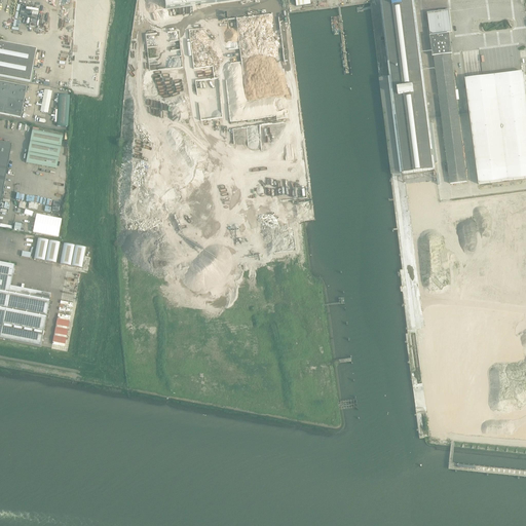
[(164,0),(165,10),(245,0),(164,0)]
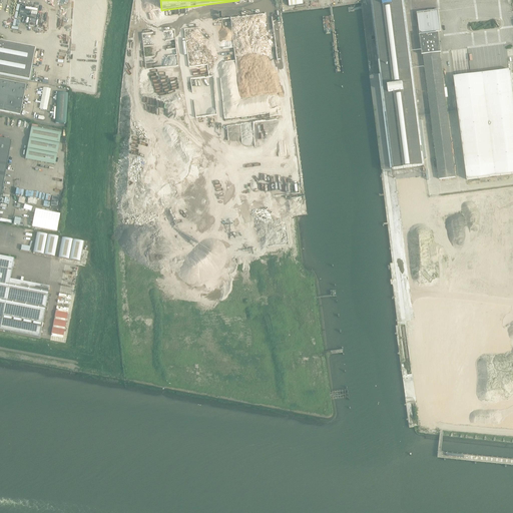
[(401,0),(385,0),(372,2),(381,75),(371,77),(383,171),(425,166),(413,71),(404,4),(401,0)]
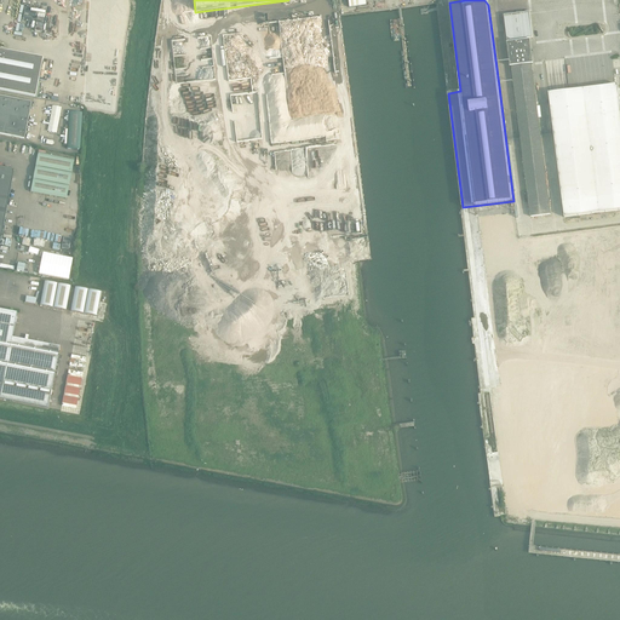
[(504,16),(506,41),(532,38),(529,12),(504,16)]
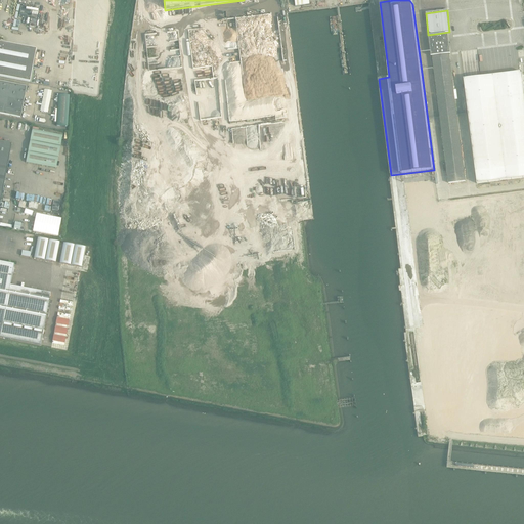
[(446,34),(431,36),(448,183),(465,181),(446,34)]
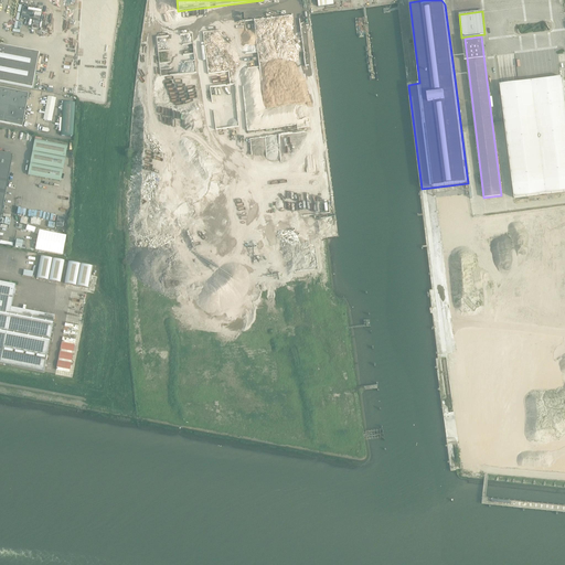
[(0,82),(32,89),(39,54),(0,45),(0,82)]
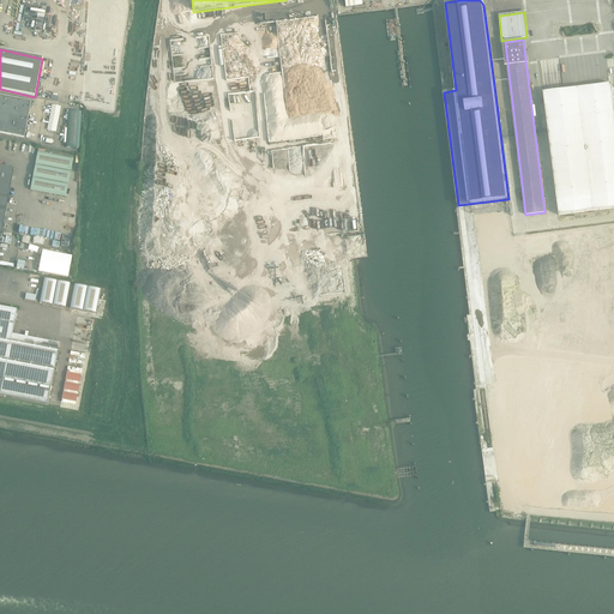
[(229,80),(248,79),(247,65),(244,66),(244,72),(235,72),(236,77),(229,78),(229,80)]
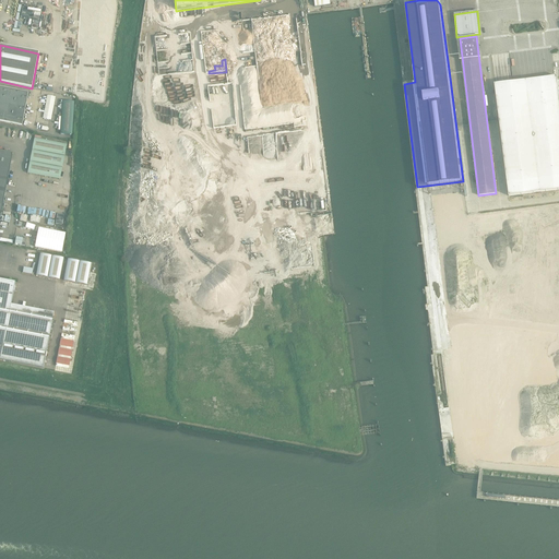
[(495,84),(509,197),(558,189),(558,96),(557,76),(495,84)]
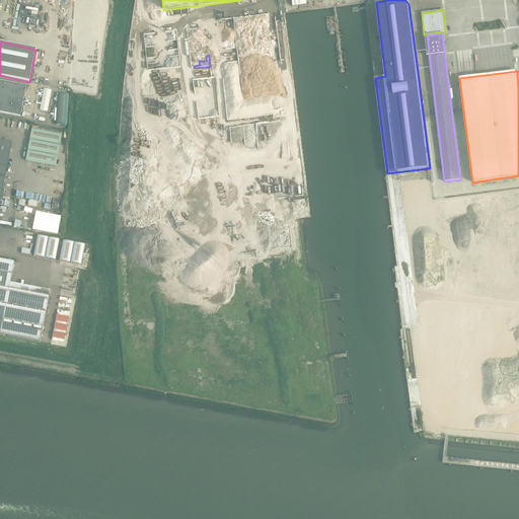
[(0,112),(20,117),(26,86),(0,80),(0,112)]
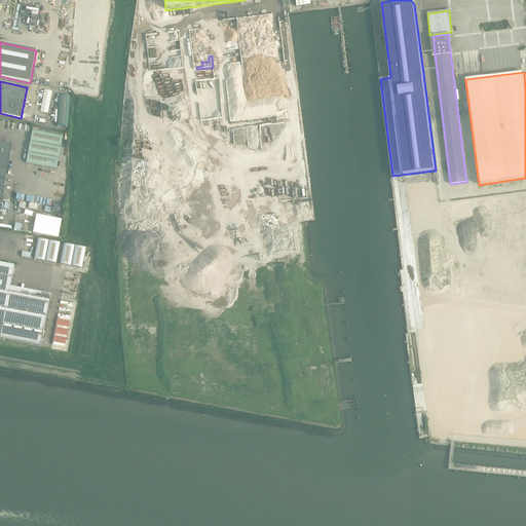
[(44,89),(41,111),(48,113),(52,90),(44,89)]
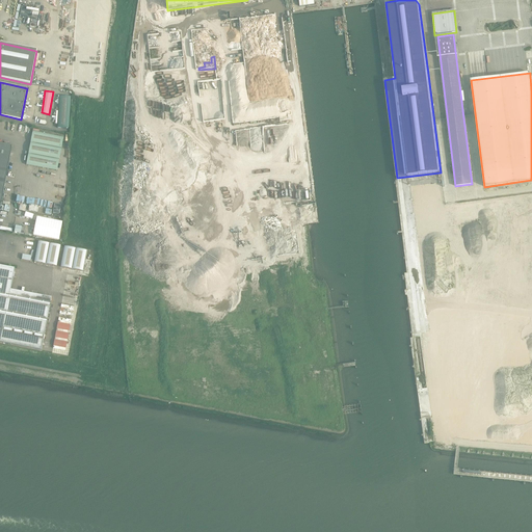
[(68,129),(70,98),(58,97),(57,128),(68,129)]
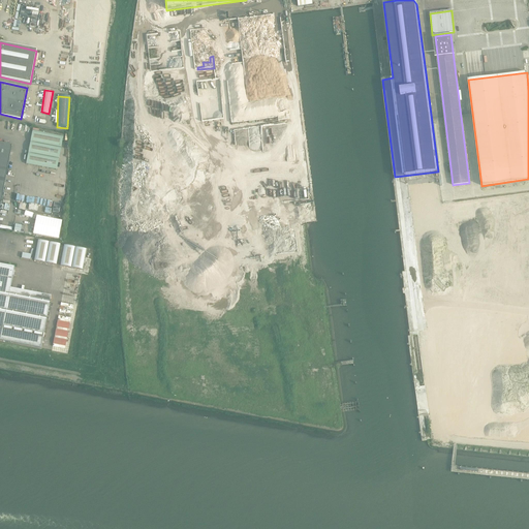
[(63,137),(32,131),(26,164),(57,170),(63,137)]
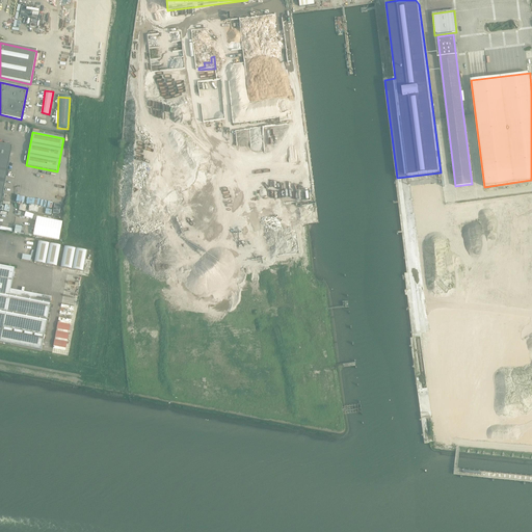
[(0,210),(12,147),(0,143),(0,210)]
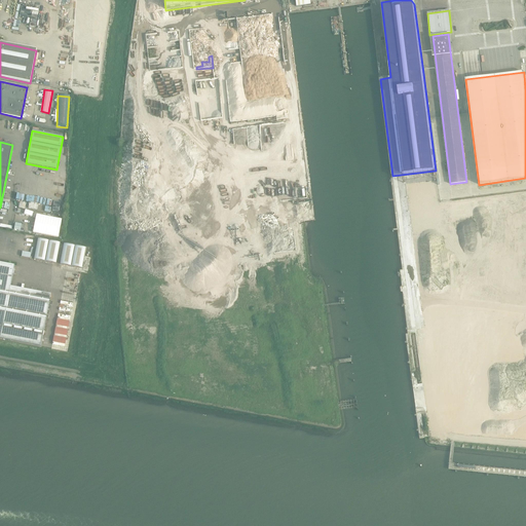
[(36,215),(33,232),(59,237),(62,220),(36,215)]
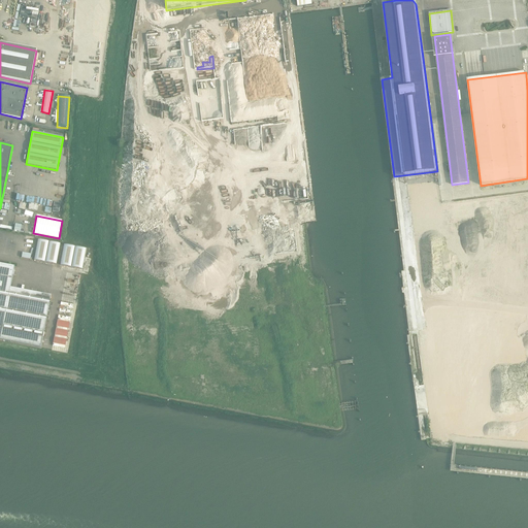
[(32,254),(27,253),(29,237),(26,237),(23,258),(31,259),(32,254)]
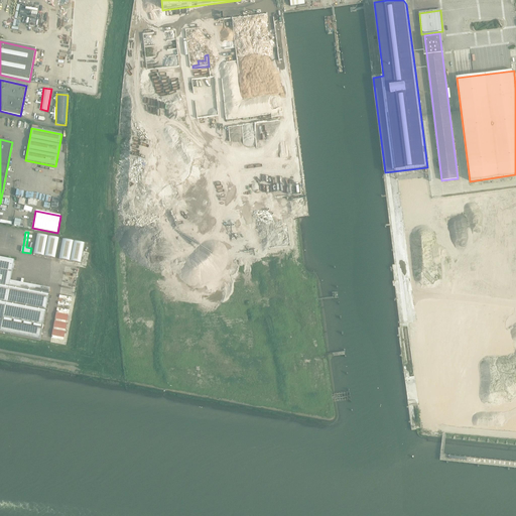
[(487,233),(448,237),(449,247),(488,243),(487,233)]
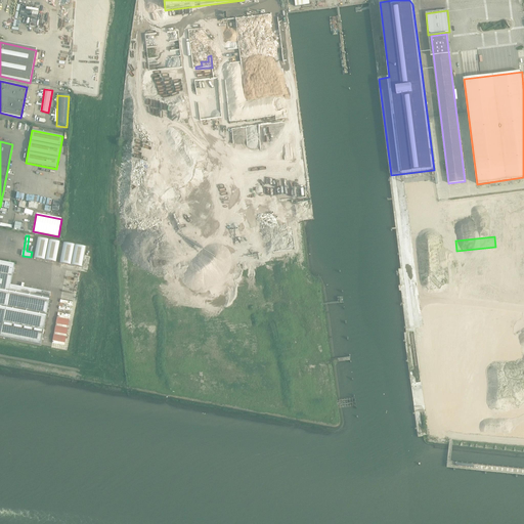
[(38,238),(34,258),(55,262),(59,243),(38,238)]
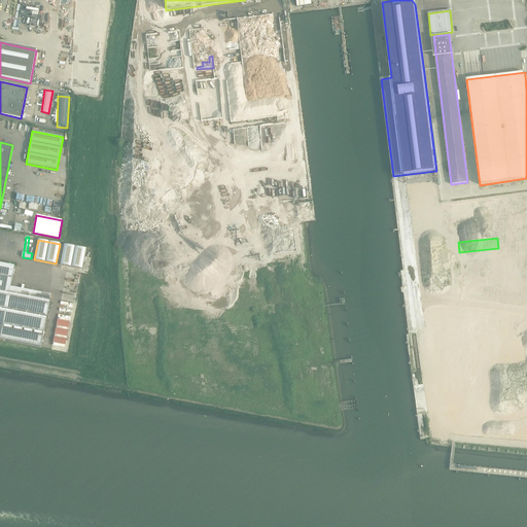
[(64,244),(60,265),(82,269),(85,248),(64,244)]
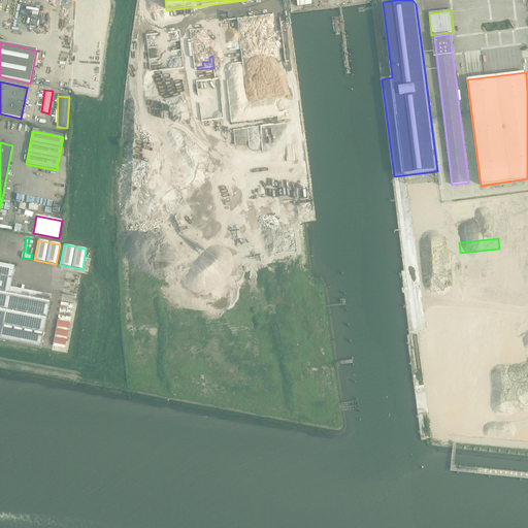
[(485,261),(461,264),(465,305),(489,302),(485,261)]
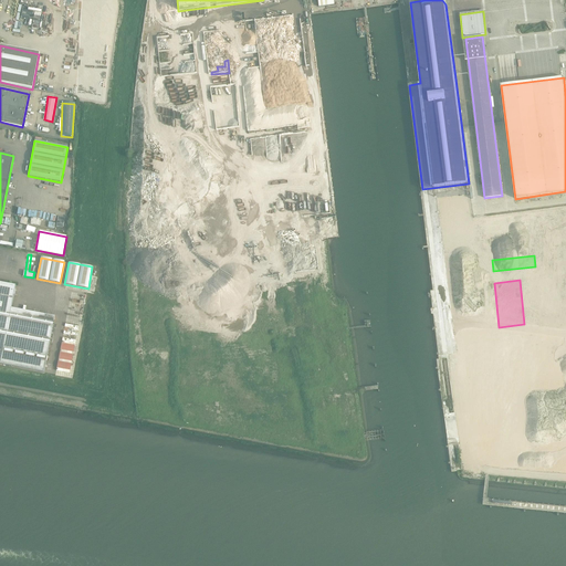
[(552,282),(535,284),(537,297),(553,295),(552,282)]
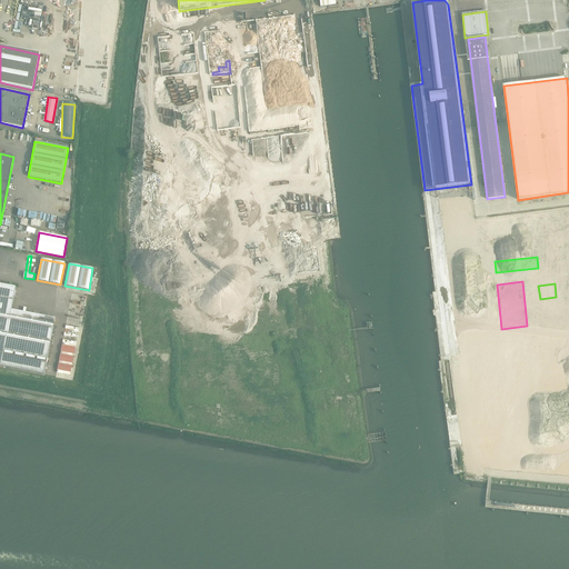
[(0,366),(0,367),(45,375),(53,327),(42,325),(45,317),(27,313),(26,321),(10,318),(16,288),(0,285),(0,366)]
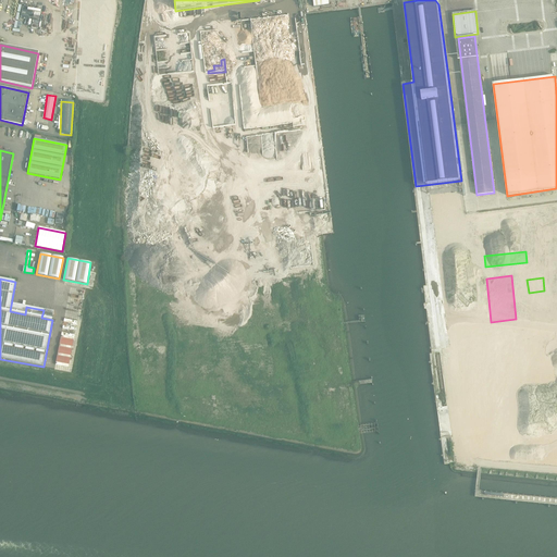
[(556,332),(539,335),(549,442),(556,441),(556,332)]
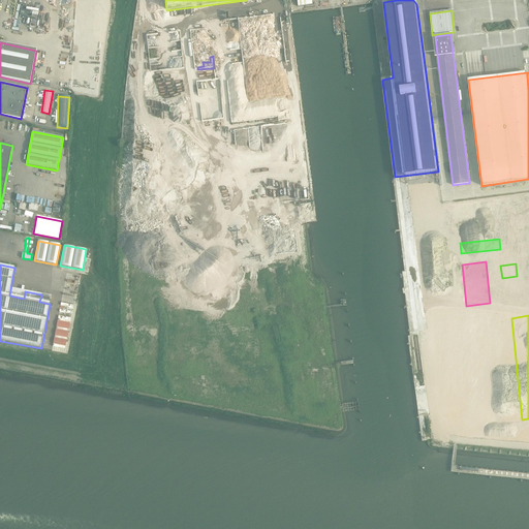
[(53,345),(66,347),(71,318),(66,317),(65,321),(58,319),(53,345)]
